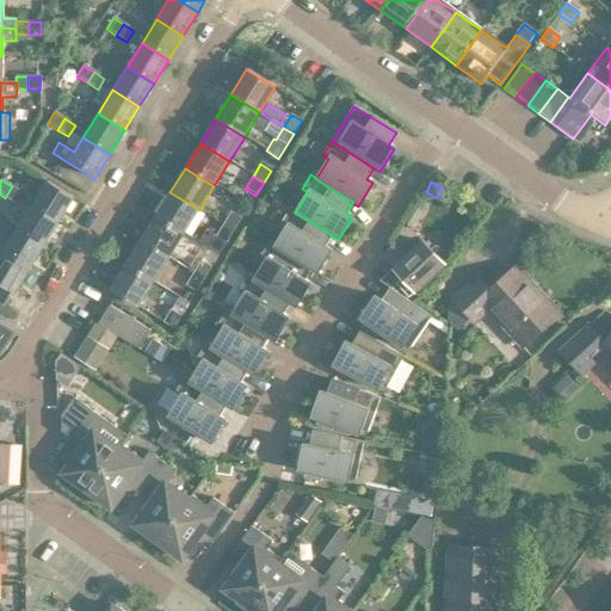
[(31,207),(57,223),(73,198),(47,183),(31,207)]
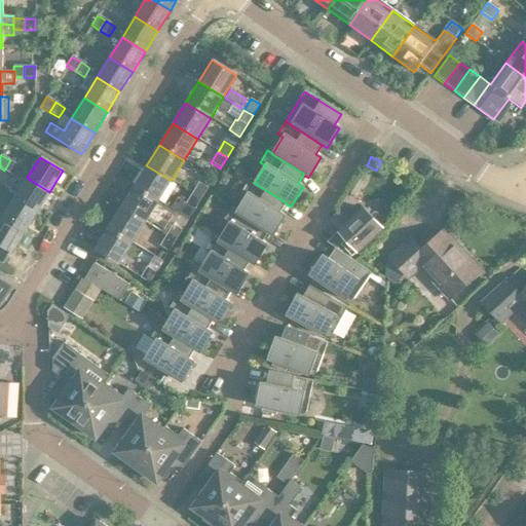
[(20,166),(10,160),(4,171),(13,176),(20,166)]
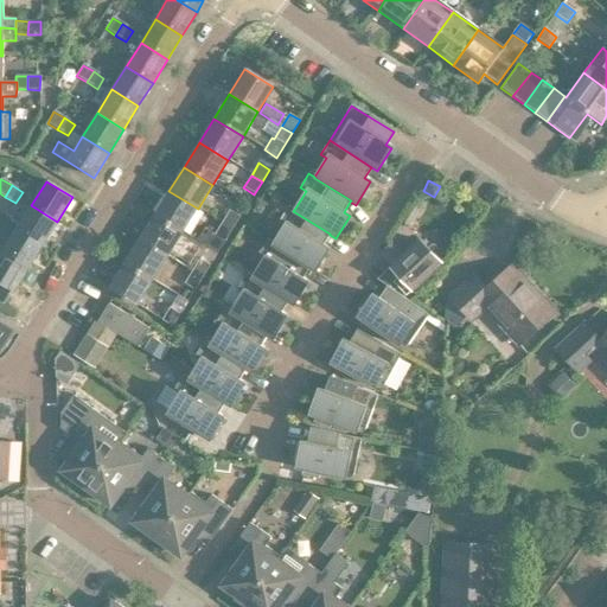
[(183,232),(198,209),(168,191),(154,215),(183,232)]
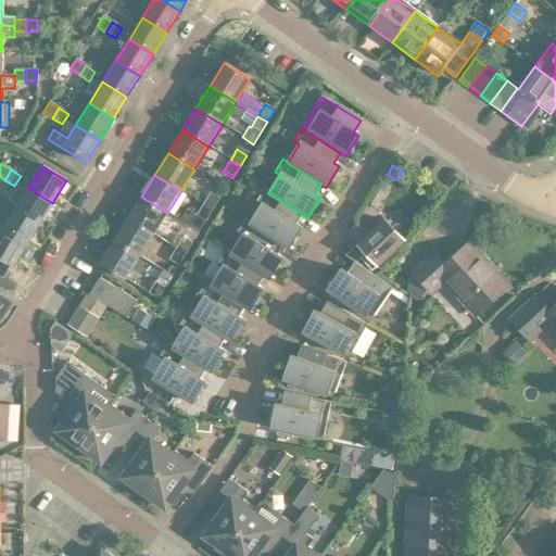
[(39,225),(52,203),(28,188),(15,210),(39,225)]
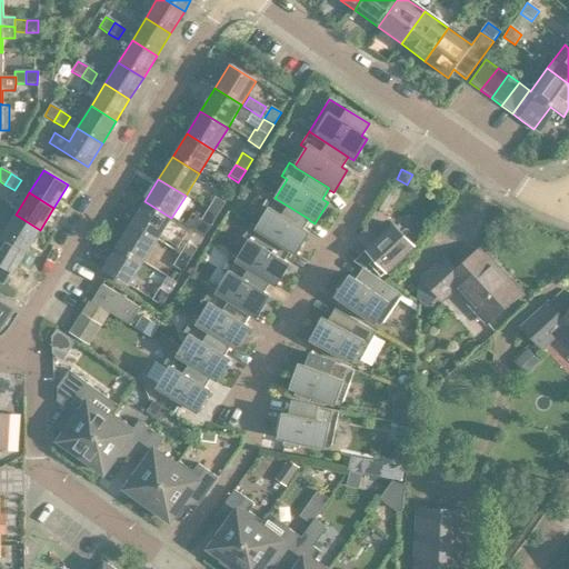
[(382,212),(392,197),(383,192),(375,208),(382,212)]
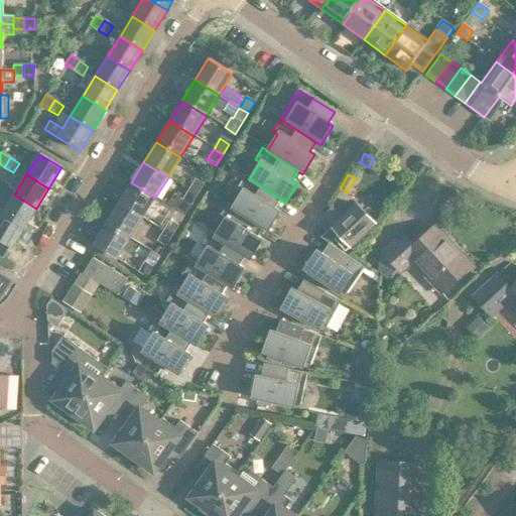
[(267,232),(279,212),(274,209),(280,200),(280,199),(249,179),(250,178),(244,175),(237,188),(242,191),(232,208),(231,209),(262,228),(262,229),(267,232)]
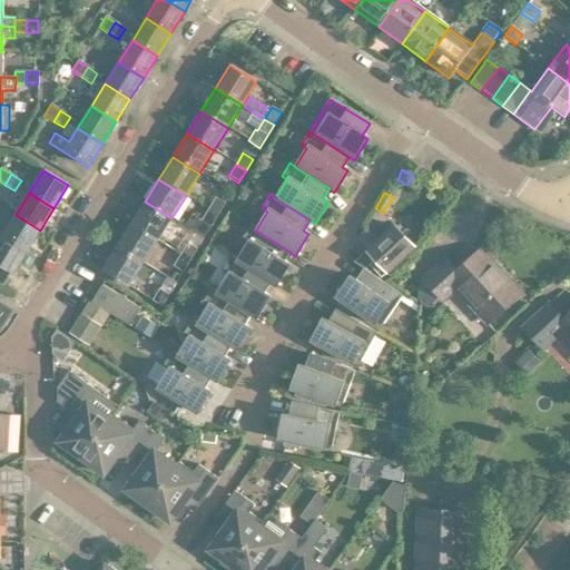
[(215,198),(207,209),(217,216),(225,204),(215,198)]
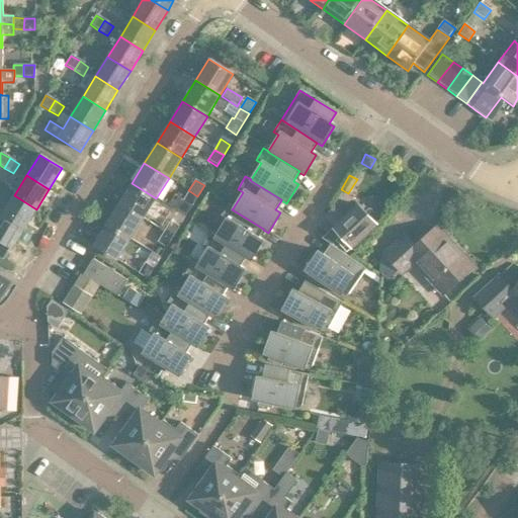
[(132,183),(118,204),(144,220),(156,198),(132,183)]
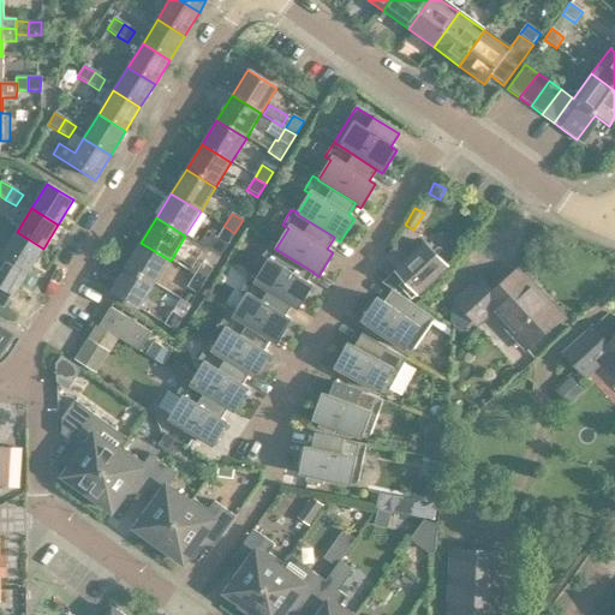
[(220,257),(234,233),(224,226),(216,238),(207,232),(198,245),(220,257)]
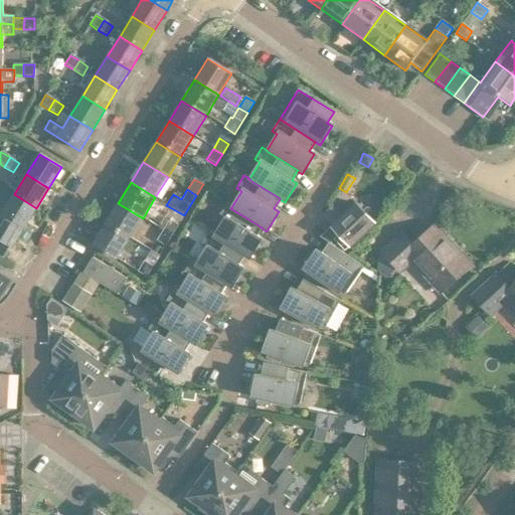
[(24,228),(36,208),(14,194),(2,214),(24,228)]
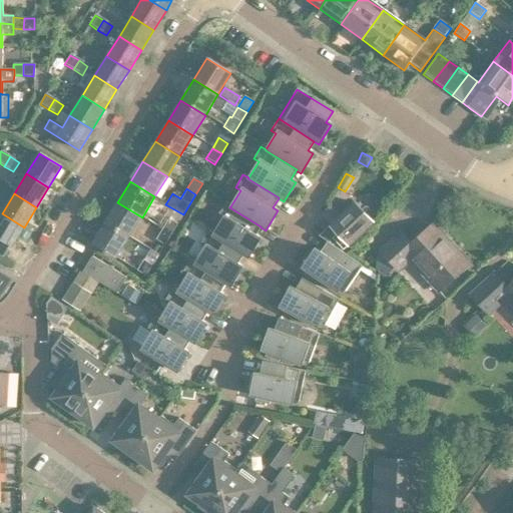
[(129,237),(142,217),(117,202),(105,222),(129,237)]
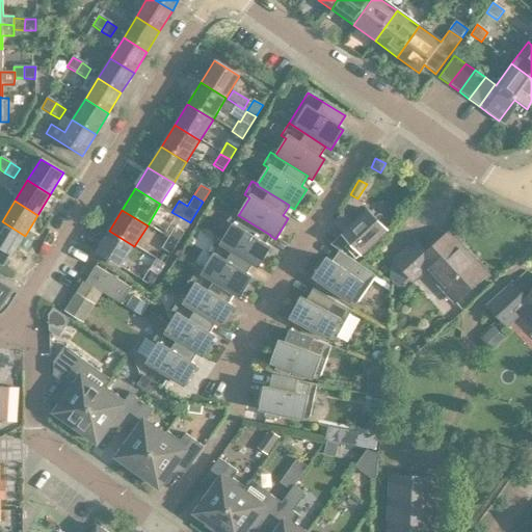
[(264,245),(270,236),(270,235),(238,215),(239,214),(234,211),(225,223),(231,227),(220,243),(220,244),(251,264),(251,265),(257,268),(269,248),(264,245)]
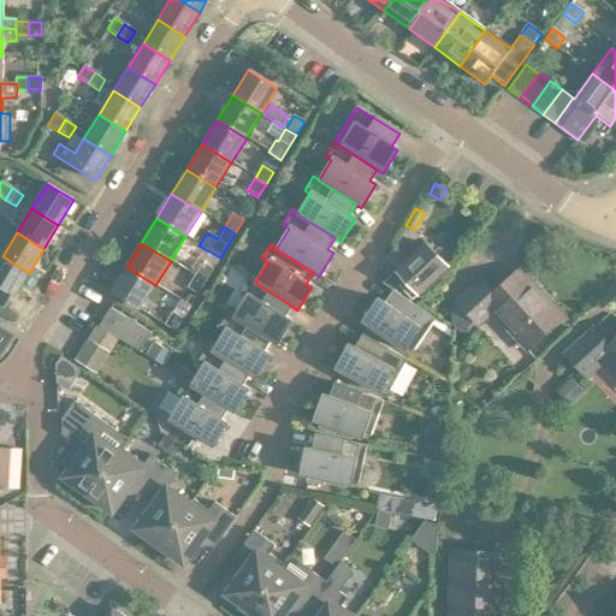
[(409,260),(397,247),(384,258),(396,272),(395,273),(404,283),(400,286),(412,300),(416,296),(418,296),(448,268),(425,244),(409,260)]
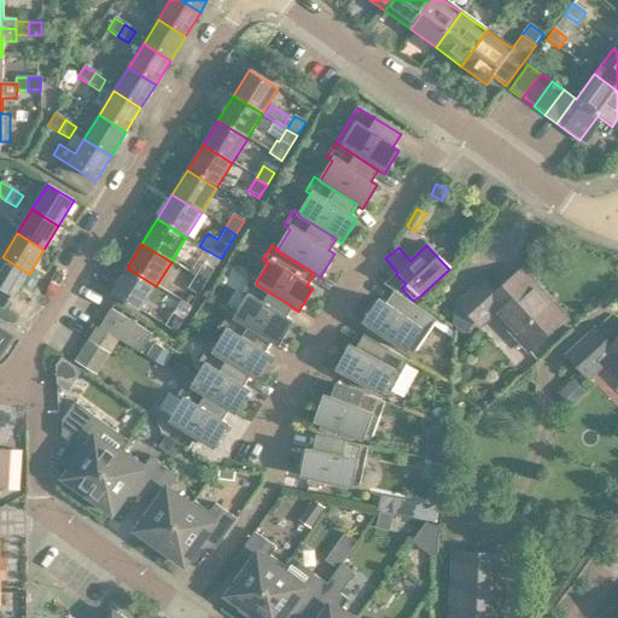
[(0,290),(13,298),(29,274),(3,257),(0,260),(0,290)]
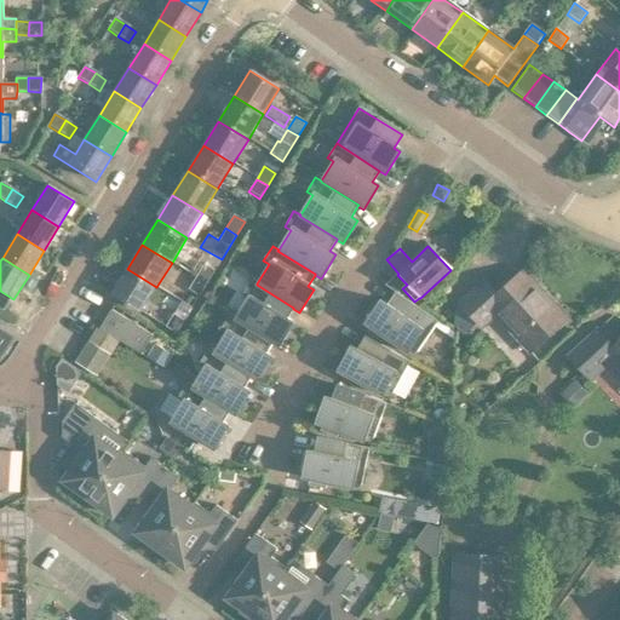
[(206,285),(214,271),(204,265),(195,277),(206,285)]
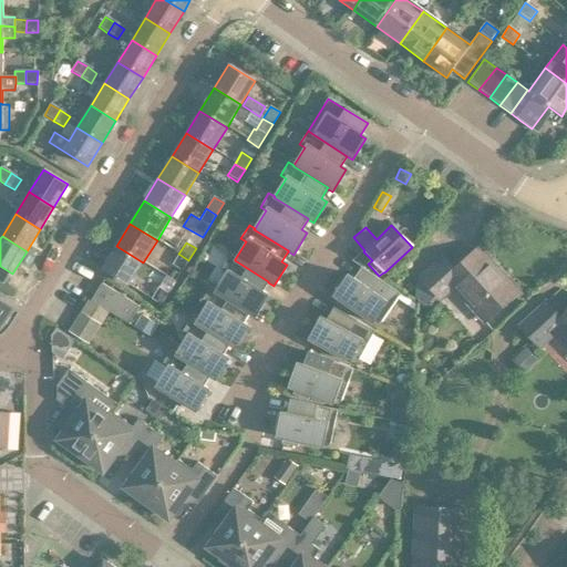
[(129,286),(143,263),(116,246),(101,269),(129,286)]
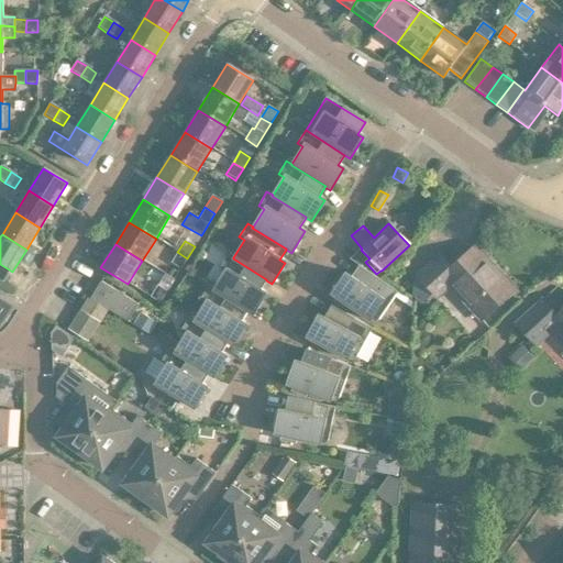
[(450,268),(439,255),(424,269),(416,278),(417,279),(412,284),(411,298),(419,305),(431,295),(437,300),(449,289),(478,322),(515,289),(475,245),(450,268)]
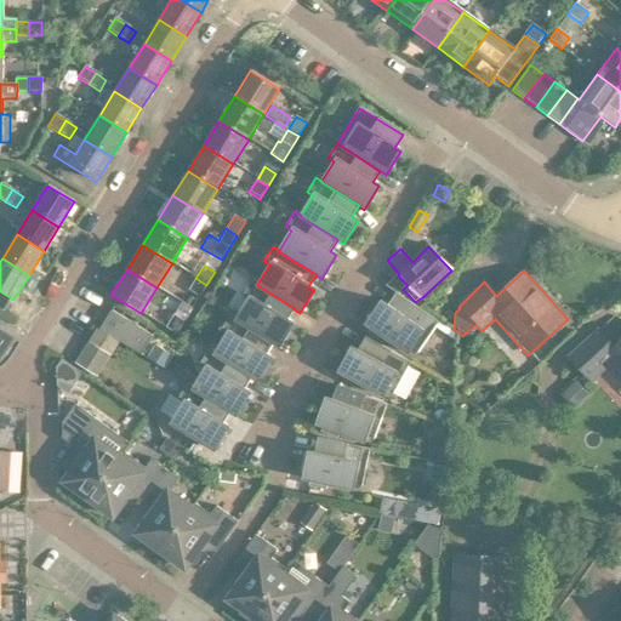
[(199,297),(206,285),(195,278),(188,291),(199,297)]
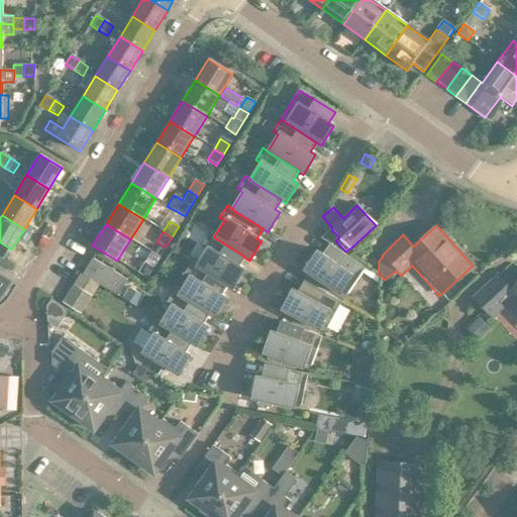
[(196,267),(227,286),(226,286),(231,290),(243,270),(238,267),(244,257),(244,256),(214,237),(214,236),(209,233),(201,246),(206,249),(196,266),(196,267)]
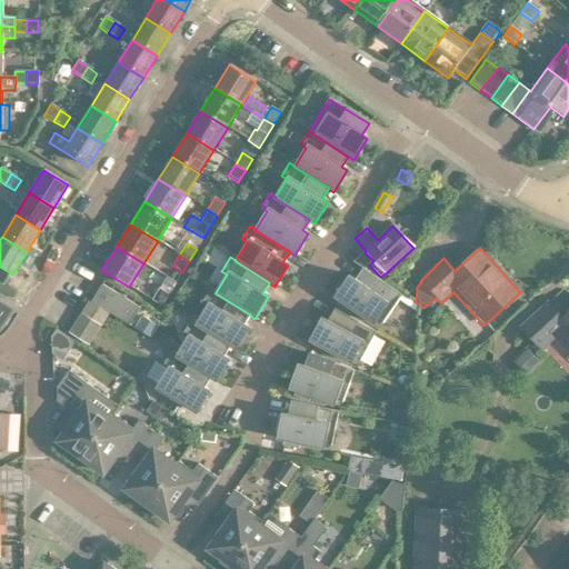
[(353,280),(348,277),(333,298),(339,301),(336,306),(349,315),(352,310),(373,325),(381,323),(400,296),(361,269),(353,280)]
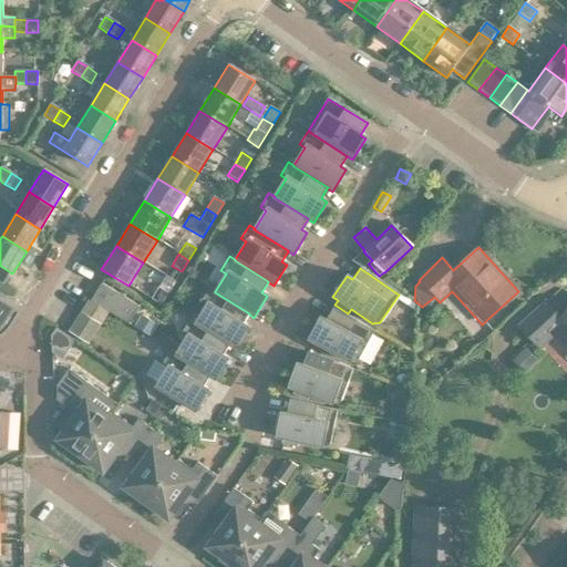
[(161,306),(175,282),(165,276),(151,299),(161,306)]
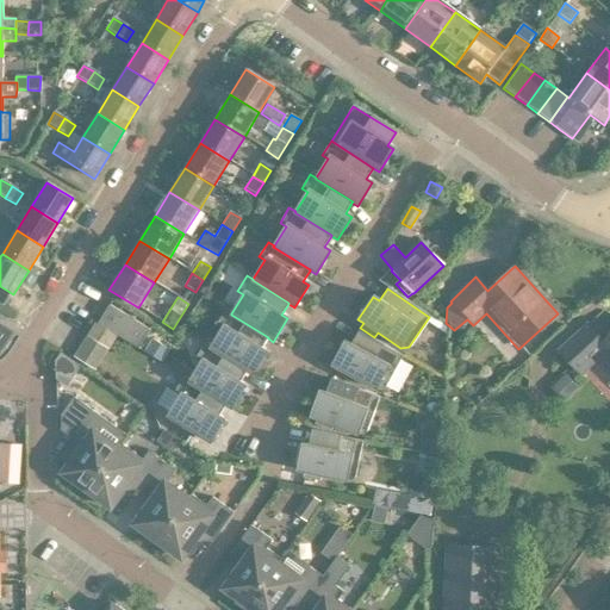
[(149,331),(107,306),(97,324),(137,349),(149,331)]
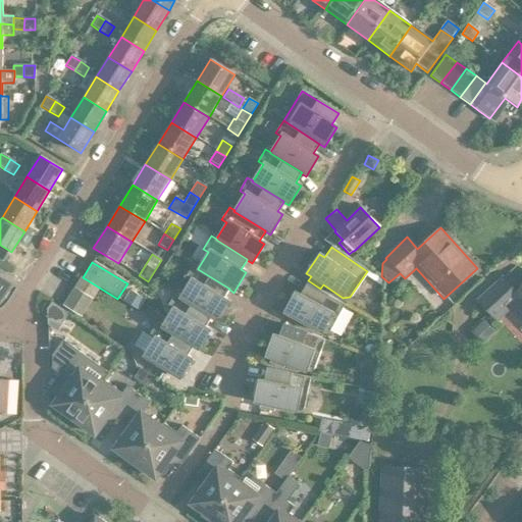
[(223,299),(228,289),(229,289),(198,269),(198,268),(193,265),(186,277),(191,280),(180,297),(179,298),(211,317),(211,318),(216,321),(228,302),(223,299)]
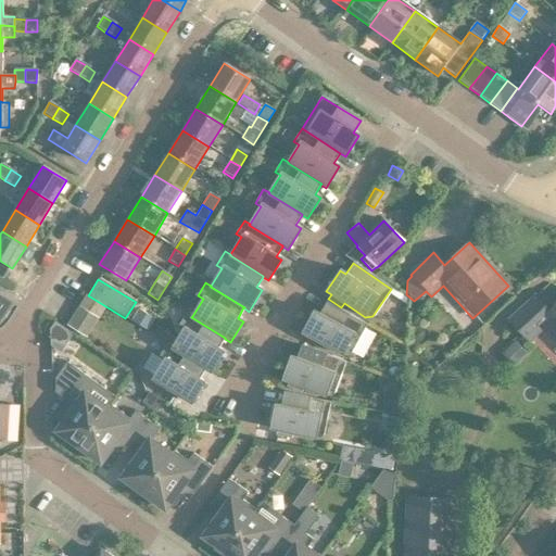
[(555,305),(550,312),(534,295),(508,319),(530,343),(542,332),(535,326),(540,321),(555,339),(555,305)]
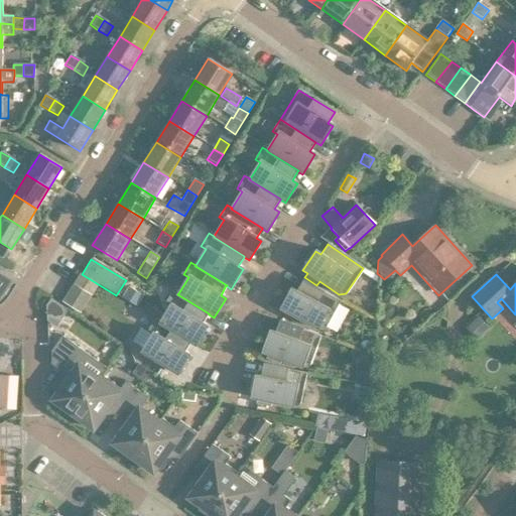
[(291,289),(280,309),(284,311),(282,316),(295,324),(297,319),(318,331),(326,329),(340,301),(302,281),(296,292),(291,289)]
